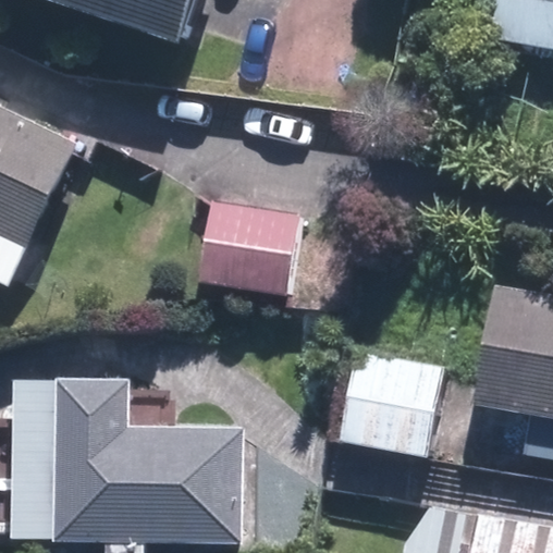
[(39,0),(182,46),(197,0),(39,0)]
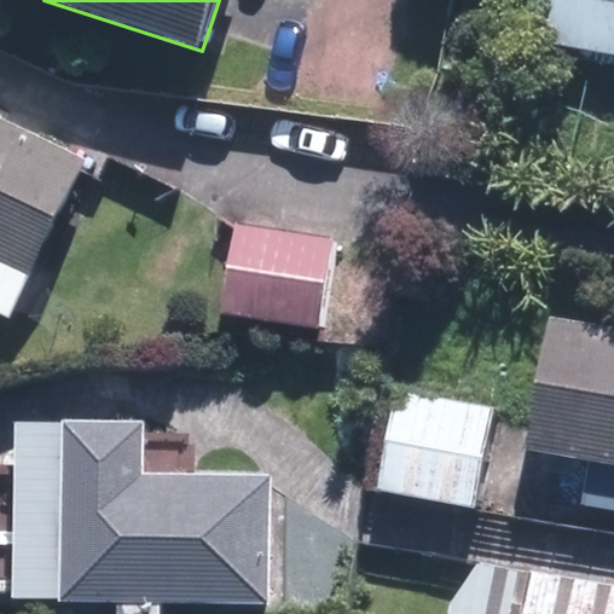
[(550,0),(544,44),(613,53),(613,0),(550,0)]
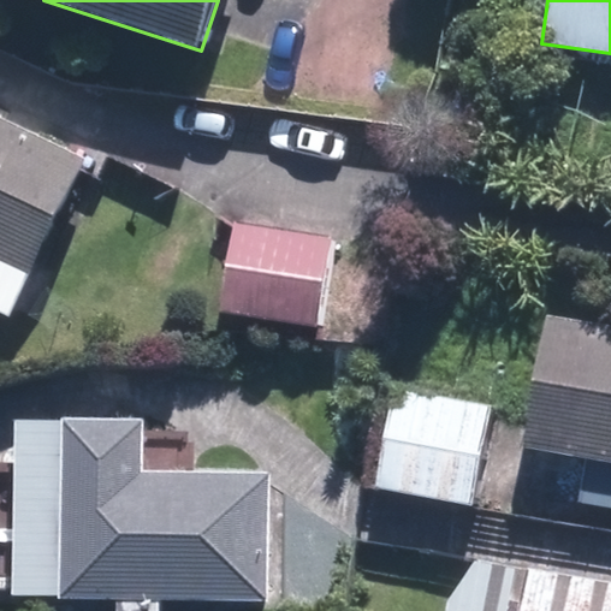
[(0,261),(30,276),(84,160),(0,119),(0,261)]
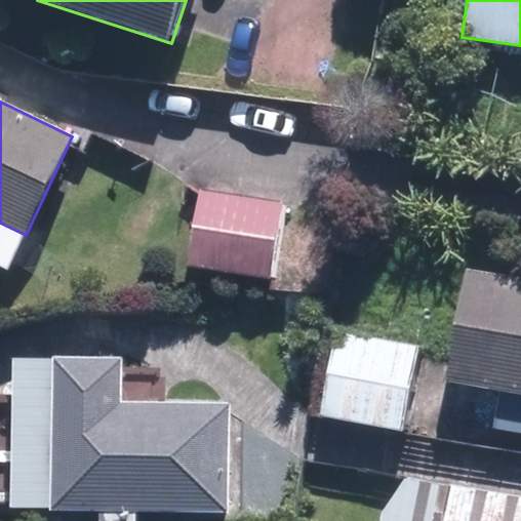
[(270,275),(281,198),(199,186),(188,264),(270,275)]
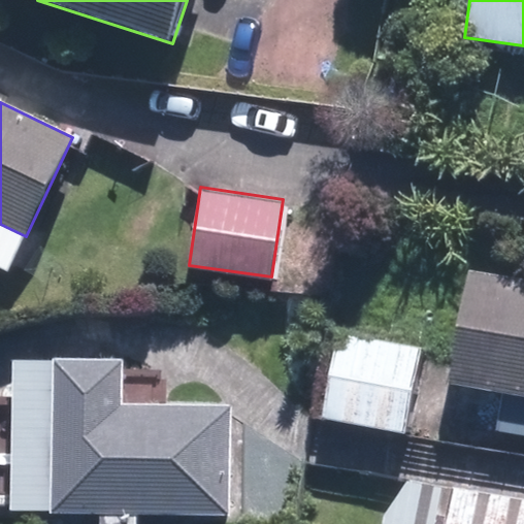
[(450,384),(451,384),(498,392),(492,430),(523,435),(523,279),(470,269),(450,384)]
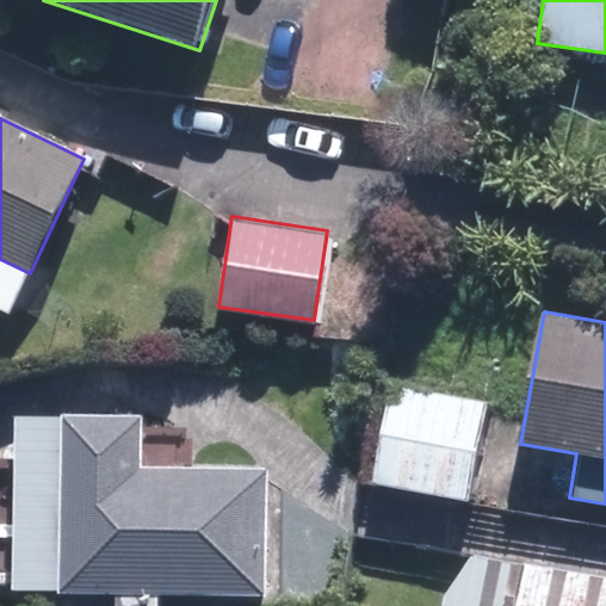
[(469,500),(486,400),(388,383),(372,483),(469,500)]
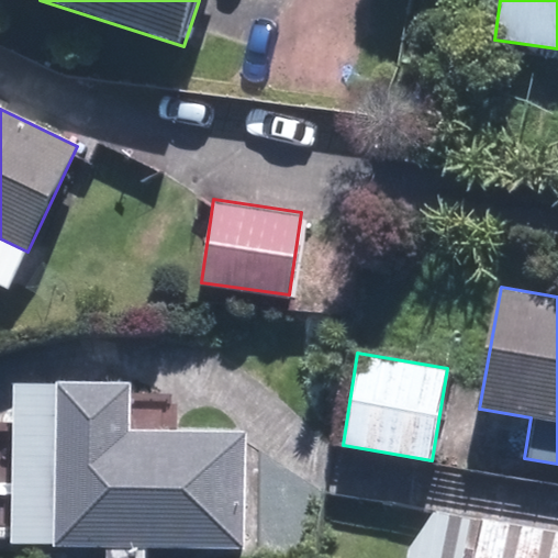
[(55,546),(245,549),(247,430),(130,427),(131,383),(56,382),(55,546)]
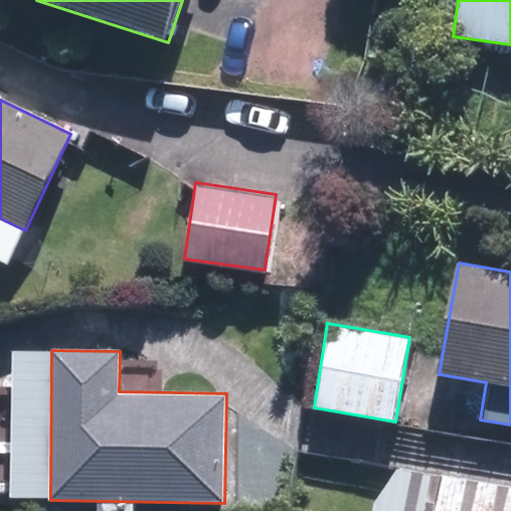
[(510,510),(510,485),(380,463),(372,510),(510,510)]
